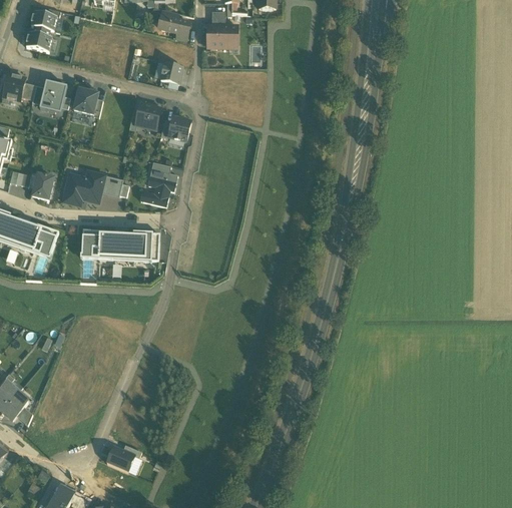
[(60,10),(48,7),(47,13),(56,15),(58,15),(60,10)]
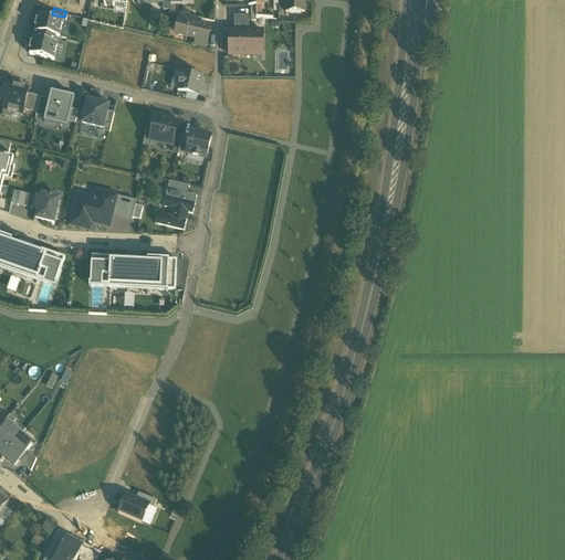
[(192,12),(177,9),(176,16),(191,20),(192,12)]
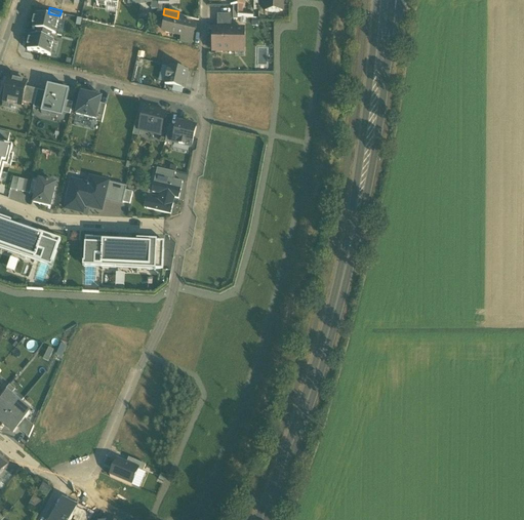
[(48,13),(35,10),(34,14),(33,13),(32,21),(32,25),(35,26),(50,30),(54,31),(57,15),(48,13)]
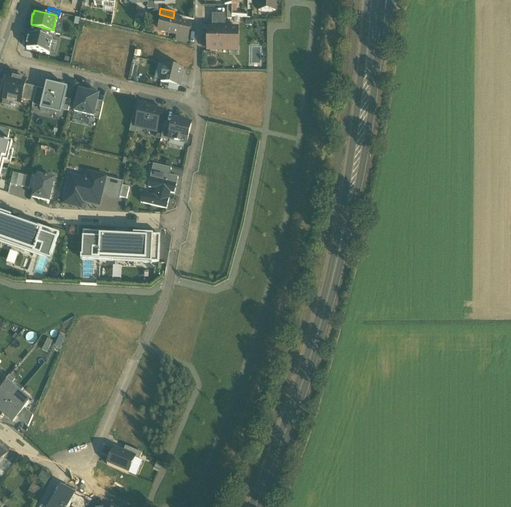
[(224,10),(211,10),(211,24),(224,24),(224,10)]
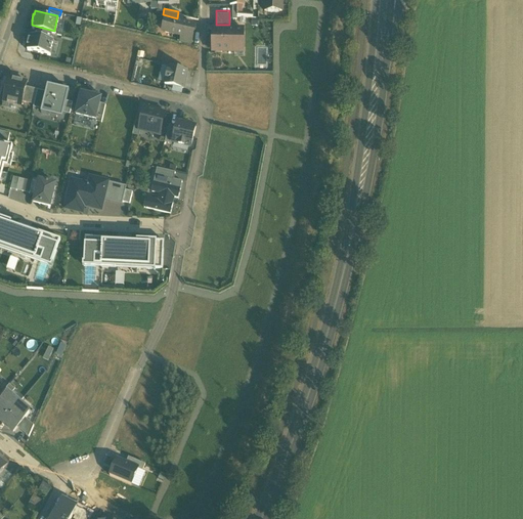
[(177,18),(163,14),(162,17),(165,18),(162,28),(190,35),(192,26),(190,25),(190,22),(177,18)]
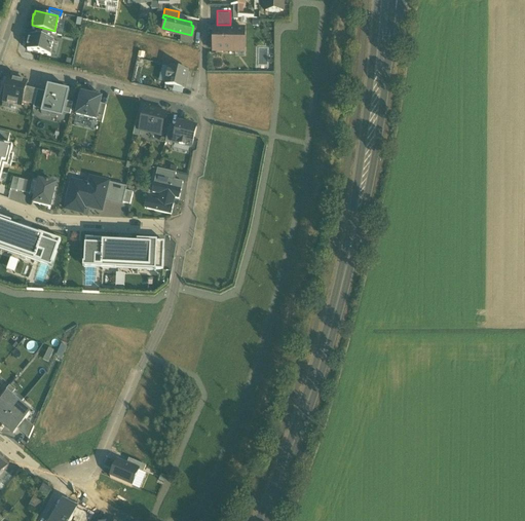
[(217,25),(213,25),(212,42),(214,42),(214,47),(234,47),(234,43),(242,43),(244,25),(230,25),(217,25)]
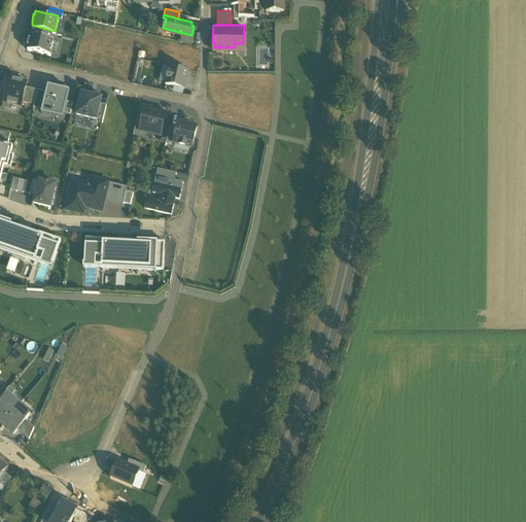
[(50,30),(35,26),(35,27),(35,28),(34,32),(30,31),(29,35),(28,35),(27,42),(28,42),(27,46),(49,51),(54,37),(49,36),(50,30)]
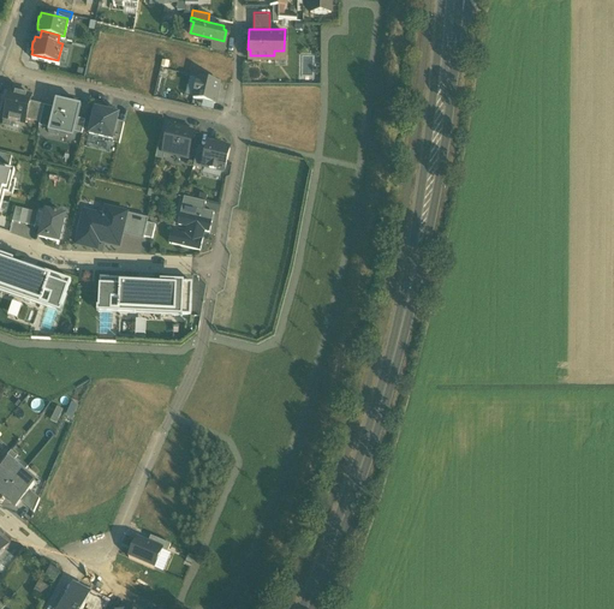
[(214,99),(219,78),(197,72),(192,94),(214,99)]
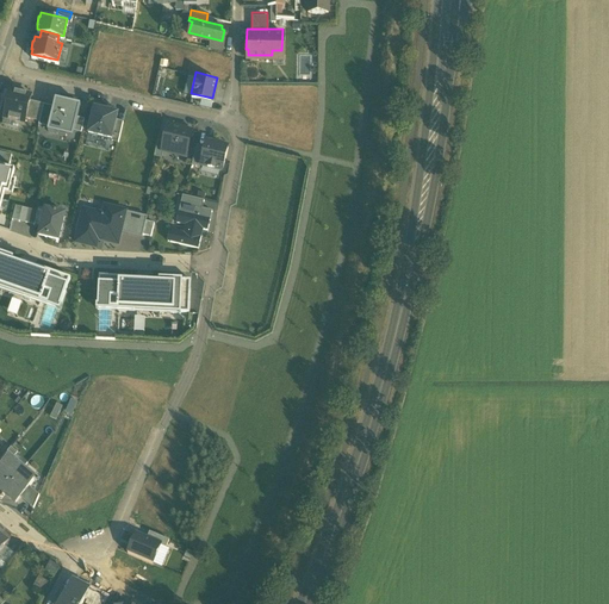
[(30,91),(10,86),(2,114),(24,119),(25,113),(29,97),(30,91)]
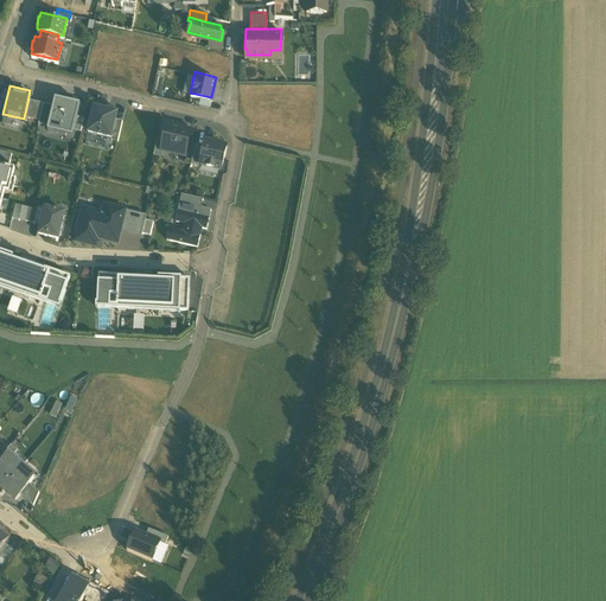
[(48,122),(46,126),(61,129),(71,133),(72,126),(76,113),(80,100),(57,95),(55,94),(52,102),(48,122)]
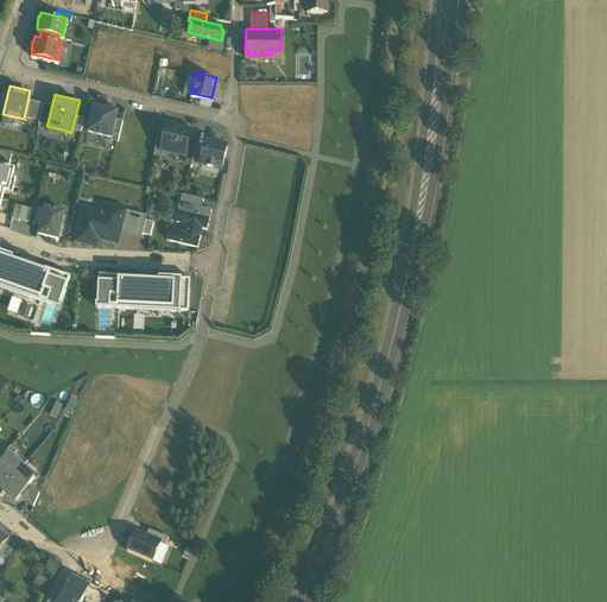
[(43,100),(29,96),(25,113),(38,116),(43,100)]
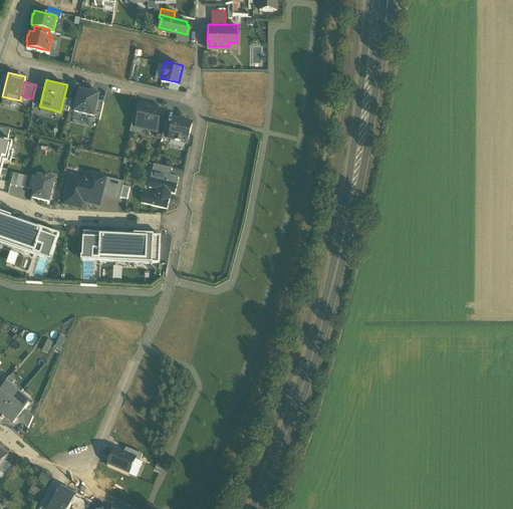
[(32,98),(32,101),(40,103),(44,86),(36,84),(32,98)]
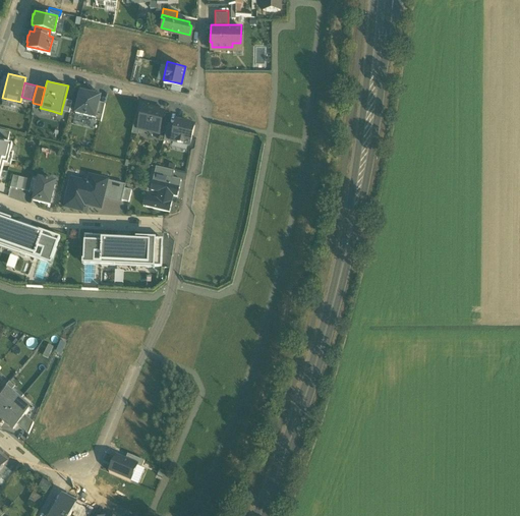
[(100,94),(79,89),(74,110),(95,115),(99,99),(100,94)]
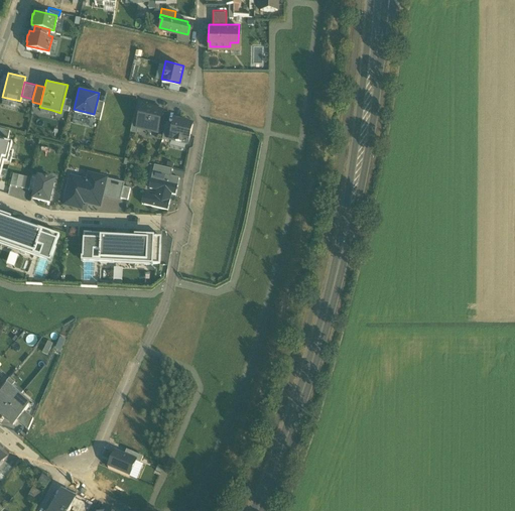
[(65,96),(61,107),(68,109),(71,97),(65,96)]
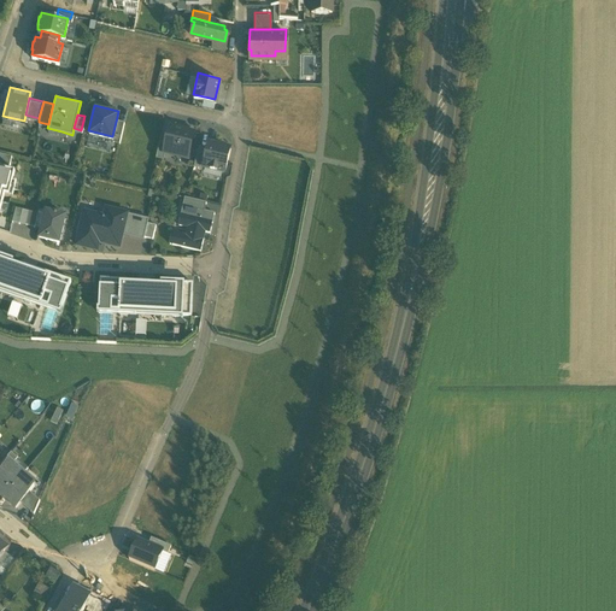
[(123,118),(117,117),(112,136),(111,137),(118,140),(123,118)]
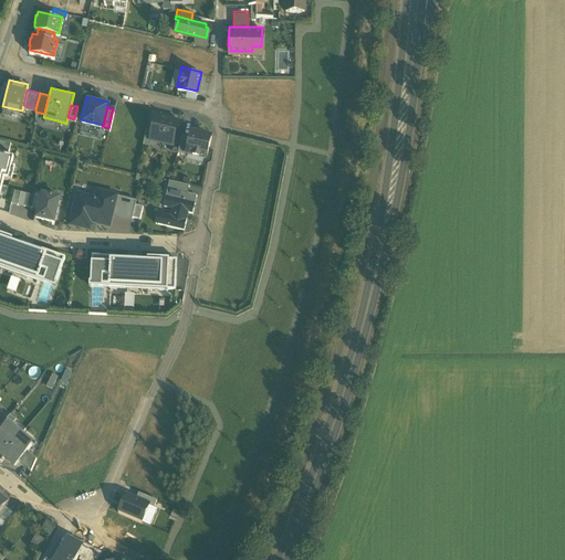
[(173,137),(177,118),(165,115),(165,117),(155,115),(153,123),(150,136),(163,139),(164,135),(173,137)]
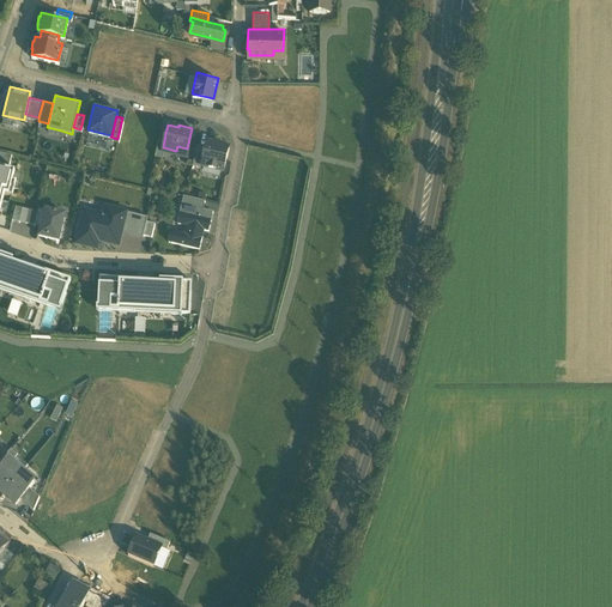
[(163,147),(165,133),(158,132),(153,152),(162,155),(163,147)]
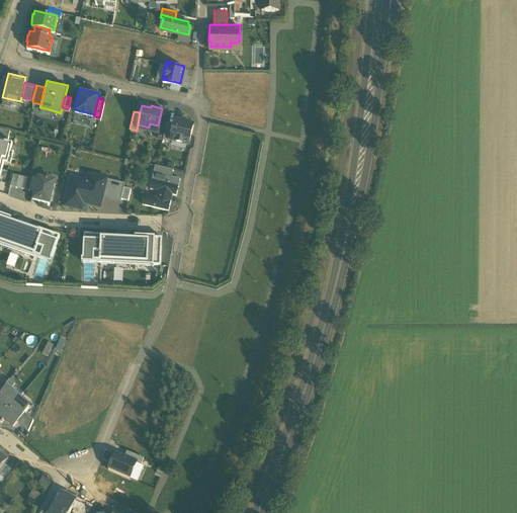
[(192,121),(175,117),(174,123),(171,139),(188,142),(192,121)]
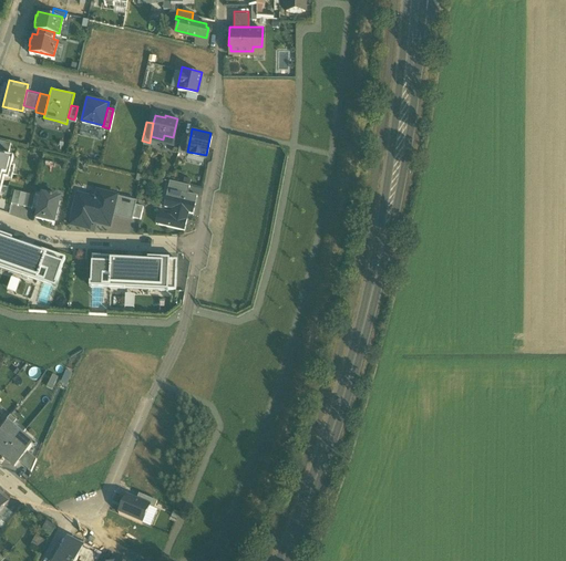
[(187,152),(191,135),(181,133),(177,152),(186,154),(187,152)]
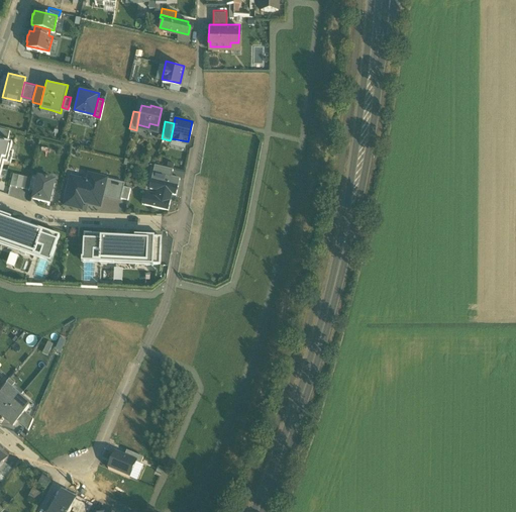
[(9,127),(0,124),(0,130),(8,133),(9,127)]
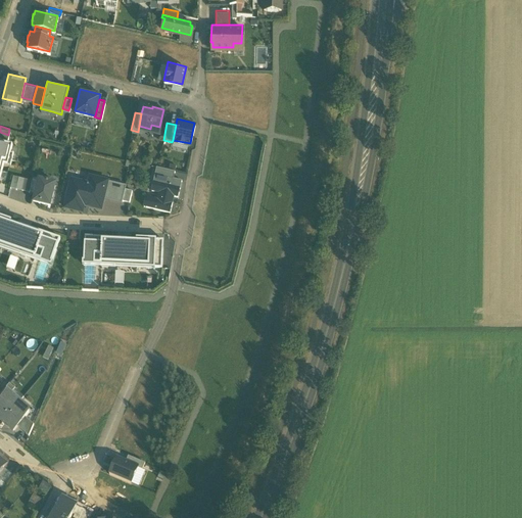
[(8,135),(0,132),(0,138),(6,140),(8,135)]
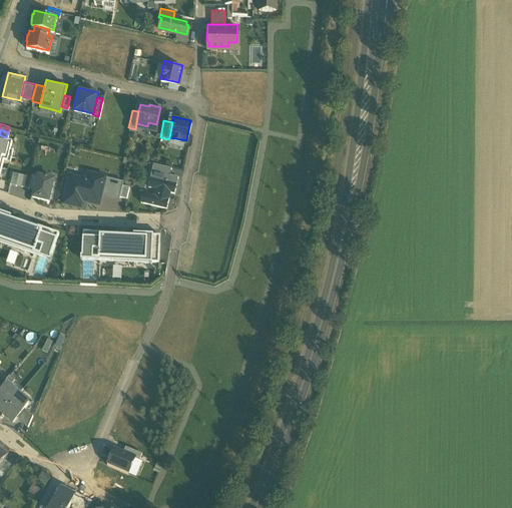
[(0,172),(3,158),(7,159),(12,139),(6,137),(0,135),(0,172)]
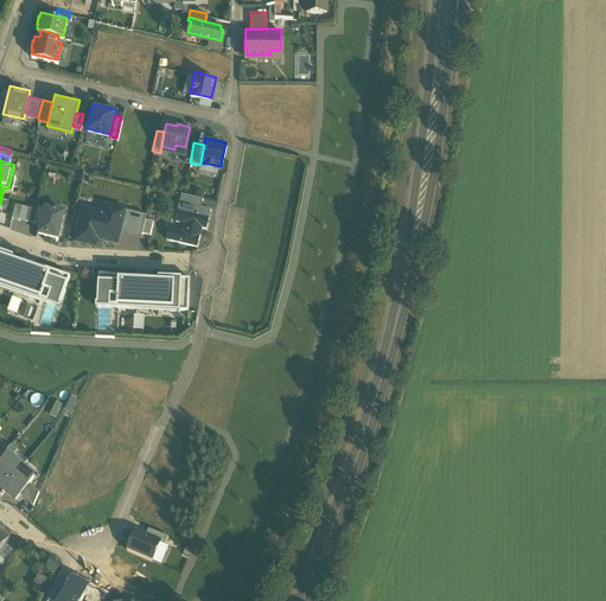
[(201,224),(206,225),(211,205),(201,203),(202,196),(182,190),(174,217),(184,219),(182,228),(168,225),(166,236),(197,243),(201,224)]
